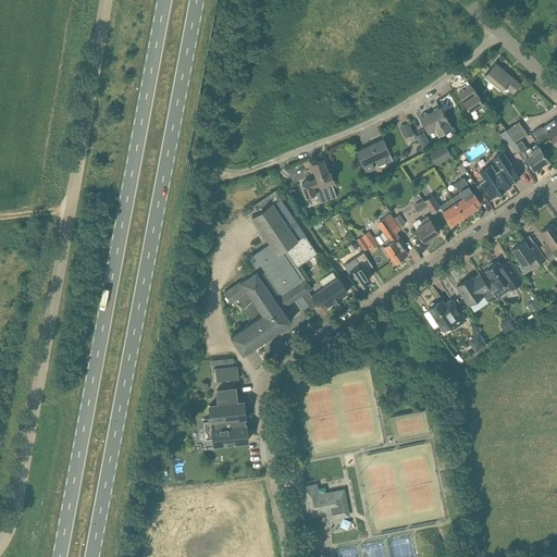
[(512,77),(496,62),(485,75),(502,89),(505,85),(514,91),(520,84),(512,77)]
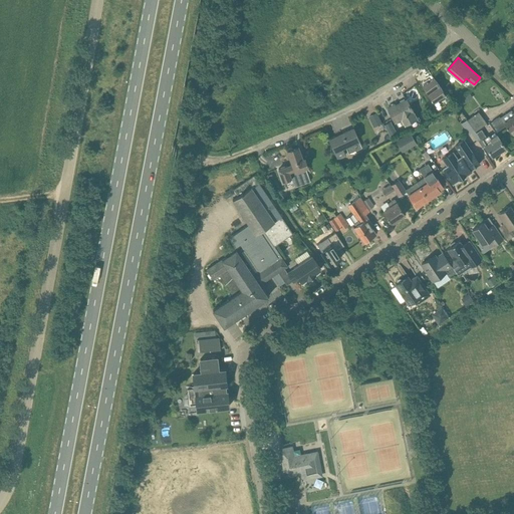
[(447,95),(434,77),(423,85),(429,93),(435,103),(447,95)]
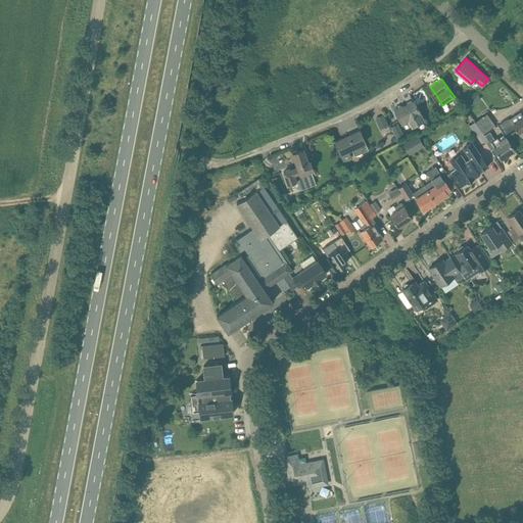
[(481,99),(478,95),(464,105),(467,109),(481,99)]
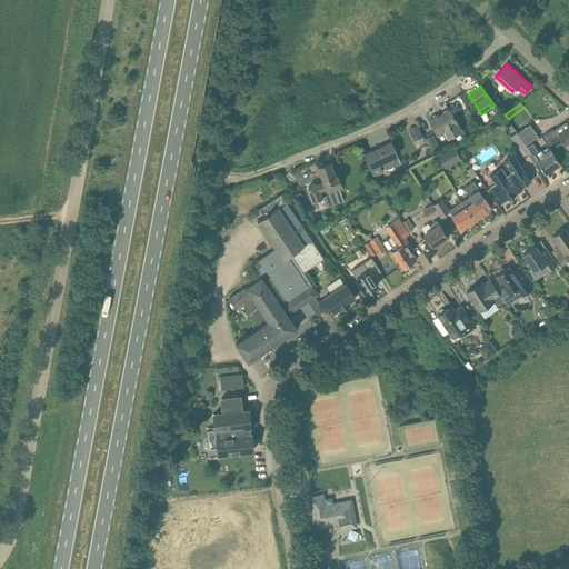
[(438,115),(430,119),(438,133),(445,130),(448,137),(461,130),(456,119),(450,110),(438,117),(438,115)]
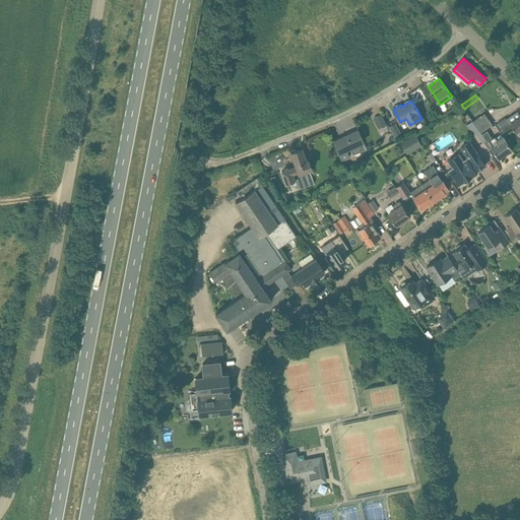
[(507,119),(516,132),(519,129),(519,109),(518,111),(518,112),(507,119)]
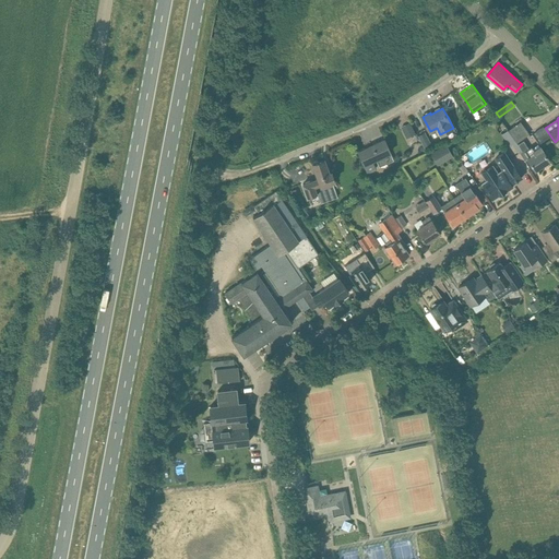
[(521,122),(509,130),(518,142),(530,134),(521,122)]
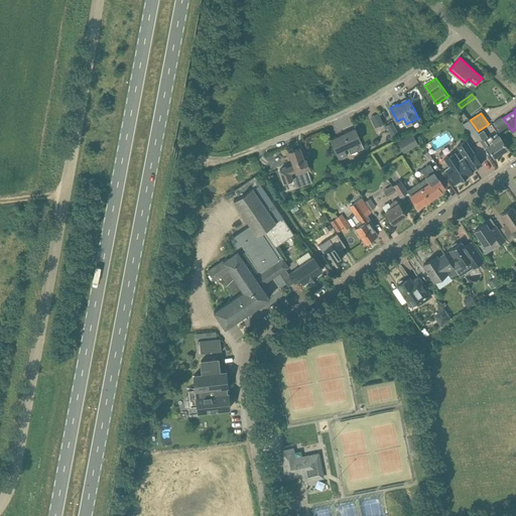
[(379,114),(371,118),(376,127),(383,123),(379,114)]
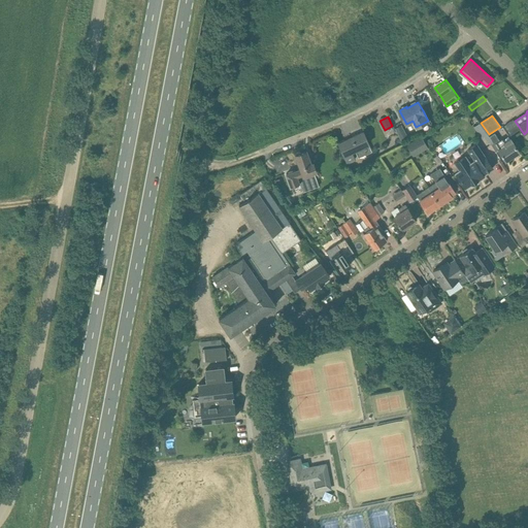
[(513,120),(504,126),(510,136),(520,130),(513,120)]
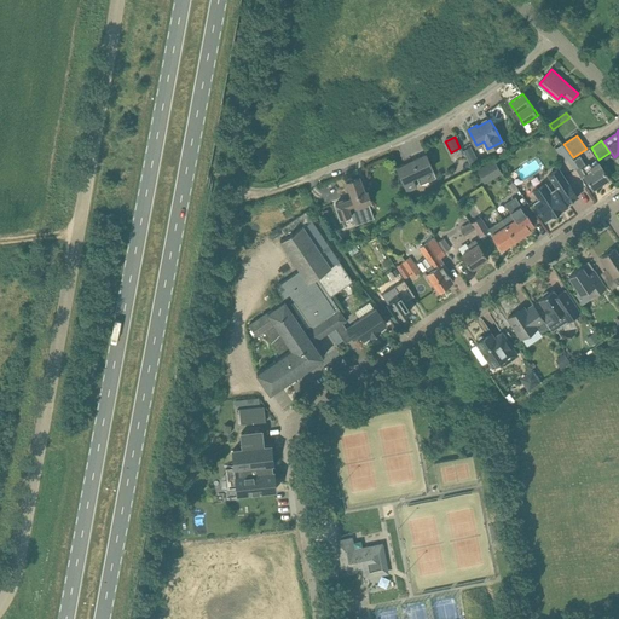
[(472,148),(464,151),(472,165),(479,161),(472,148)]
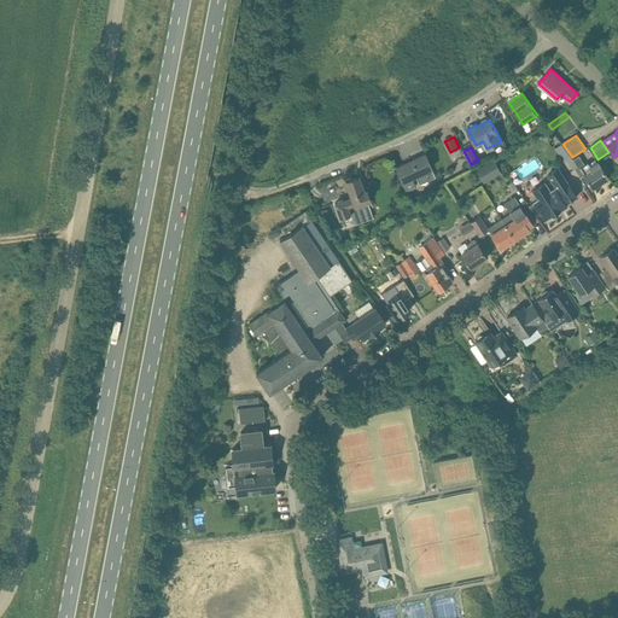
[(397,167),(408,191),(415,188),(410,178),(415,175),(419,185),(436,176),(431,168),(425,153),(397,167)]
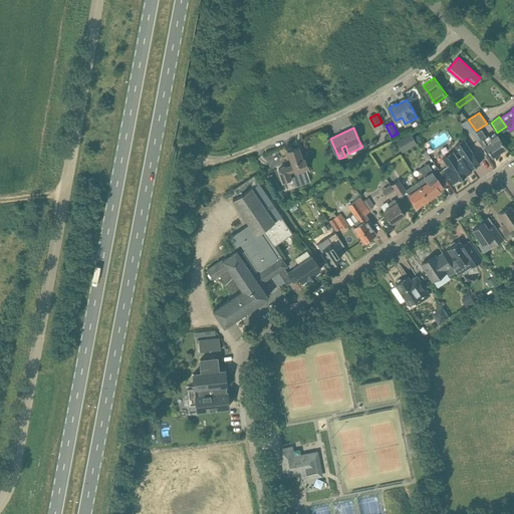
[(417,144),(411,133),(396,141),(403,153),(417,144)]
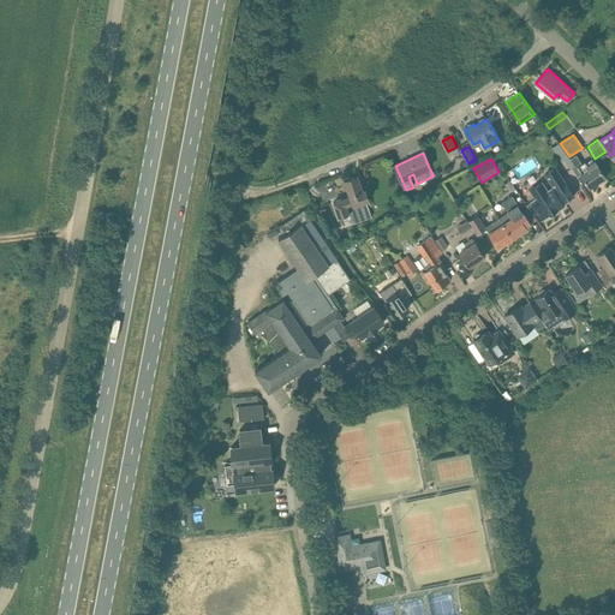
[(587,166),(584,161),(578,166),(583,173),(580,174),(589,187),(597,183),(605,177),(598,167),(595,161),(587,166)]
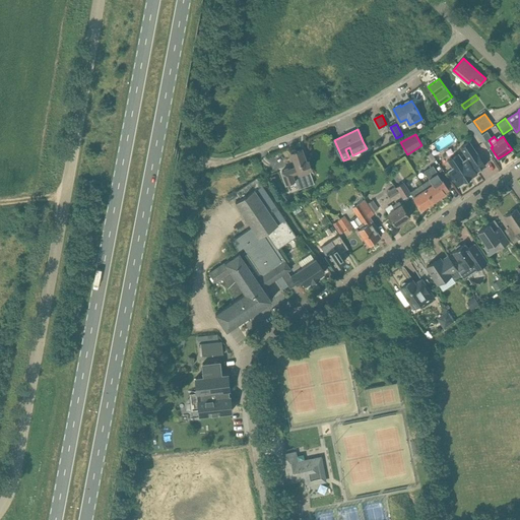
[(449,169),(459,184),(476,174),(474,171),(476,170),(477,171),(485,166),(477,153),(469,141),(461,147),(469,159),(467,160),(466,158),(463,160),(459,152),(448,160),(446,157),(438,163),(443,171),(450,166),(452,168),(449,169)]
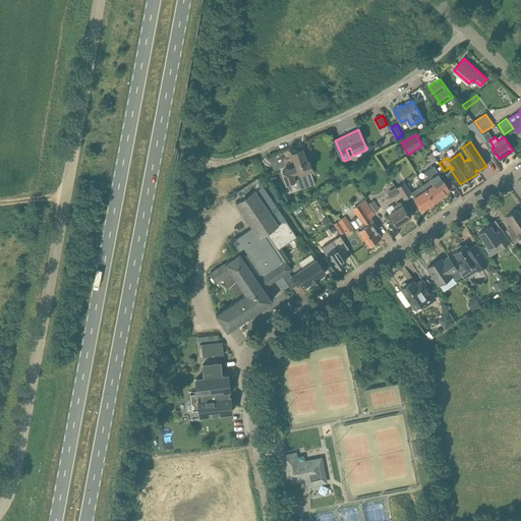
[(293,174),(299,172),(300,176),(313,171),(309,159),(306,160),(302,149),(292,152),(296,166),(282,171),(287,185),(295,181),(293,174)]
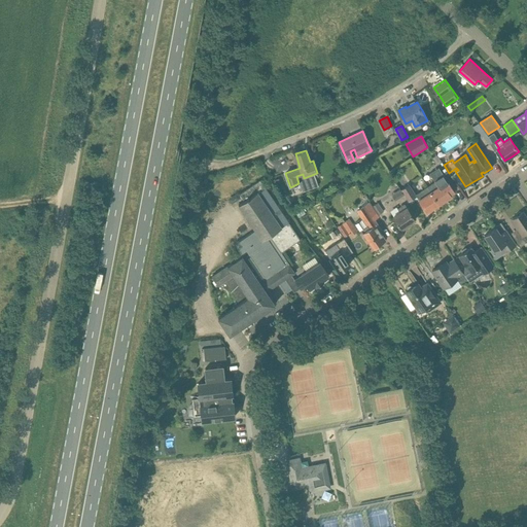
[(431,191),(440,204),(452,196),(450,194),(454,190),(438,167),(429,173),(435,181),(428,186),(431,191)]
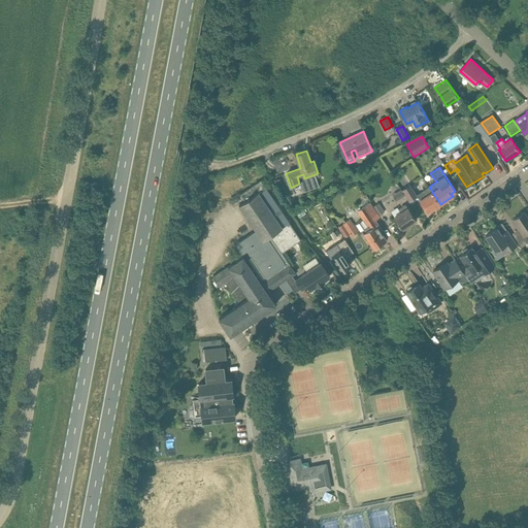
[(250,235),(282,283),(286,278),(295,272),(282,253),(300,240),(271,196),(275,194),(268,184),(264,186),(261,180),(240,194),(243,199),(238,205),(256,231),(250,235)]
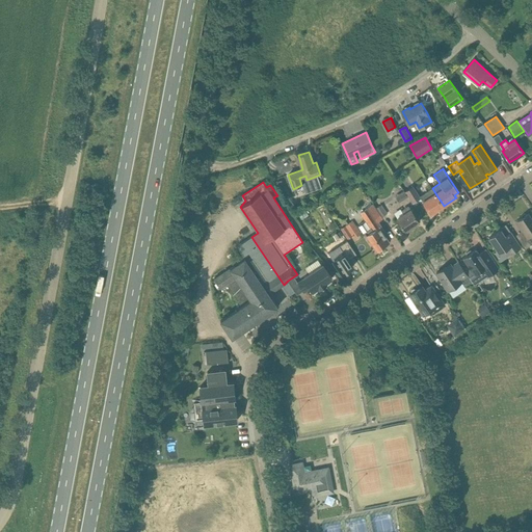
[(406,191),(409,196),(413,203),(420,197),(420,196),(414,186),(406,191)]
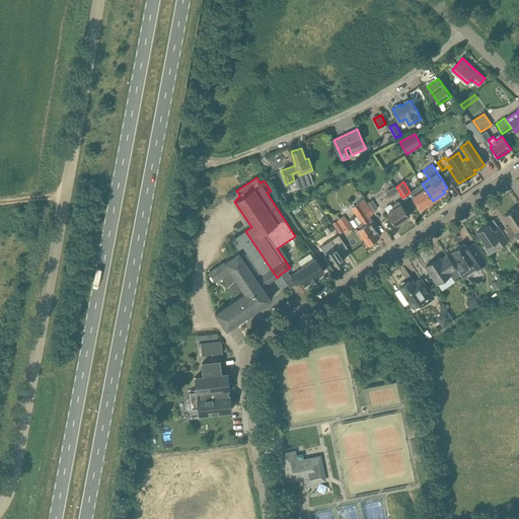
[(421,209),(433,201),(425,189),(421,183),(410,192),(410,193),(421,209)]
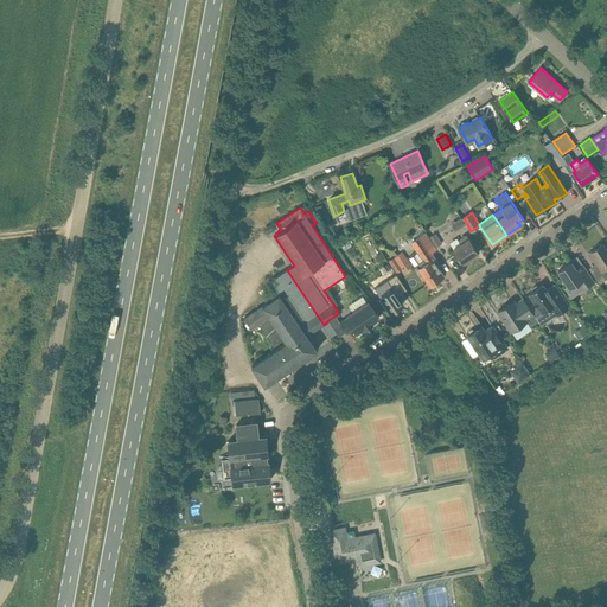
[(455,231),(467,224),(464,218),(462,218),(461,218),(452,224),(455,231)]
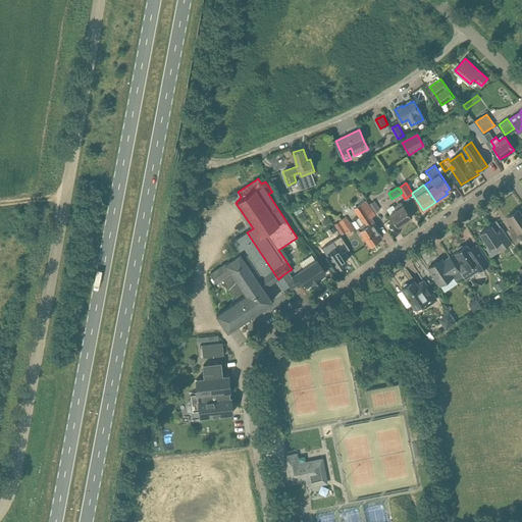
[(369,205),(366,200),(354,208),(360,216),(352,221),(356,228),(364,222),(366,226),(360,230),(361,231),(360,235),(362,238),(365,238),(370,246),(382,238),(376,229),(378,228),(371,217),(376,214),(375,213),(369,205)]
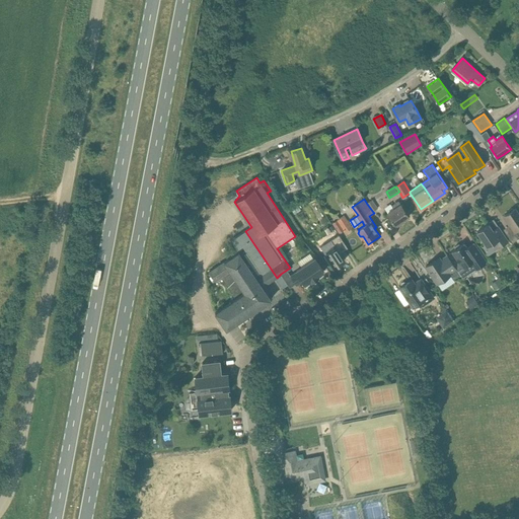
[(367,204),(373,212),(378,209),(372,200),(367,204)]
